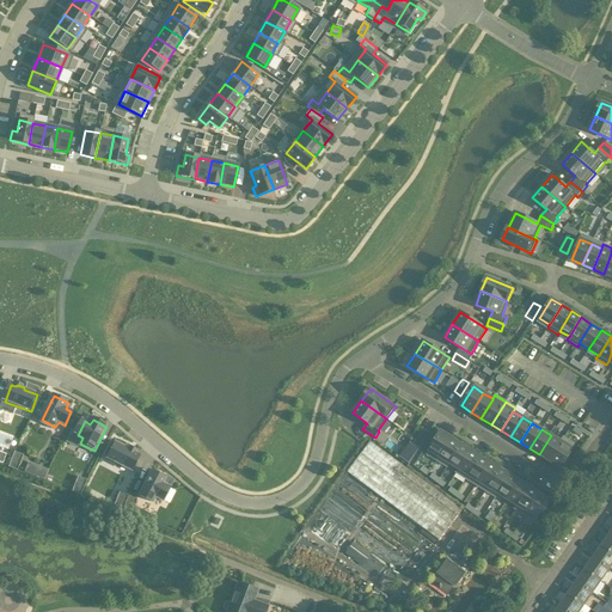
[(420,448),(427,435),(421,432),(412,444),(420,448)]
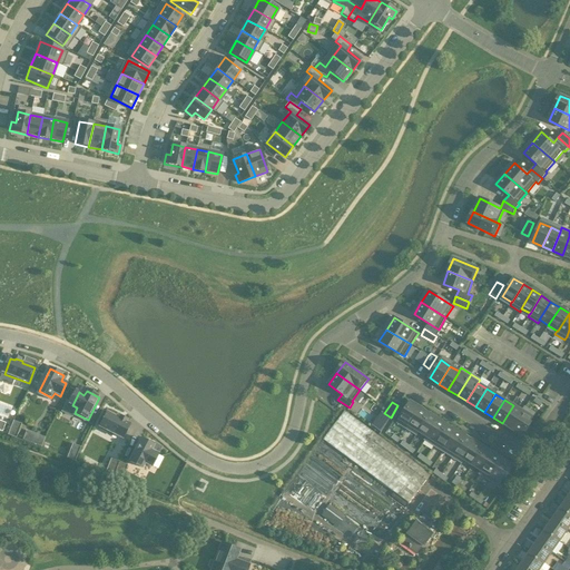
[(408,429),(420,408),(411,402),(397,423),(408,429)]
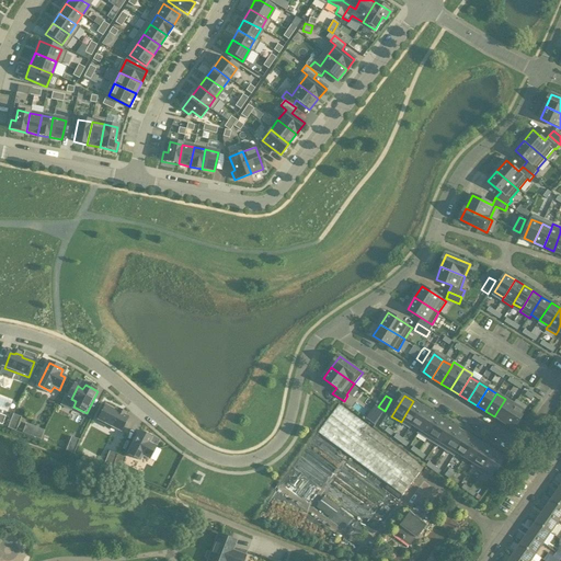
[(494,416),(503,422),(514,404),(505,399),(494,416)]
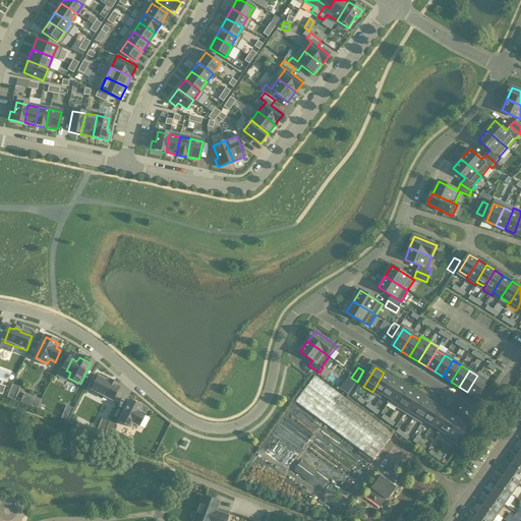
[(384,372),(372,392),(381,398),(383,395),(383,394),(393,378),(384,372)]
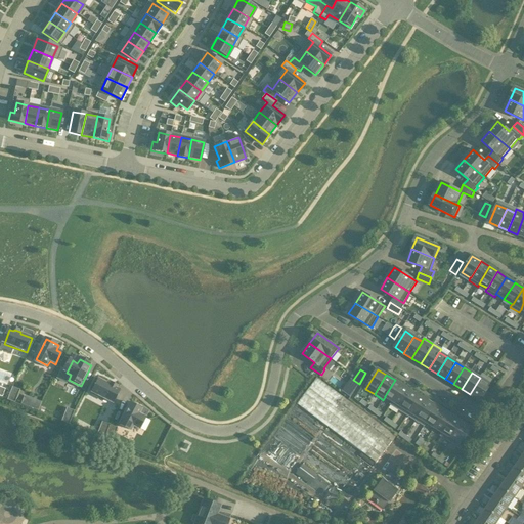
[(482,375),(480,378),(470,394),(482,402),(485,397),(483,396),(488,389),(486,388),(491,381),(482,375)]
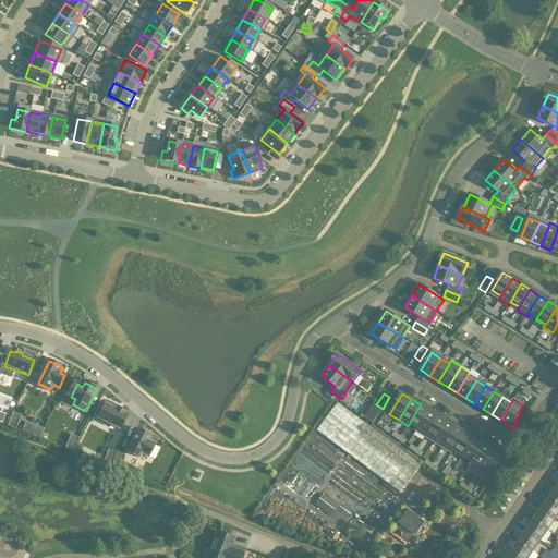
[(338,402),(316,431),(384,481),(385,481),(401,493),(422,464),(338,402)]
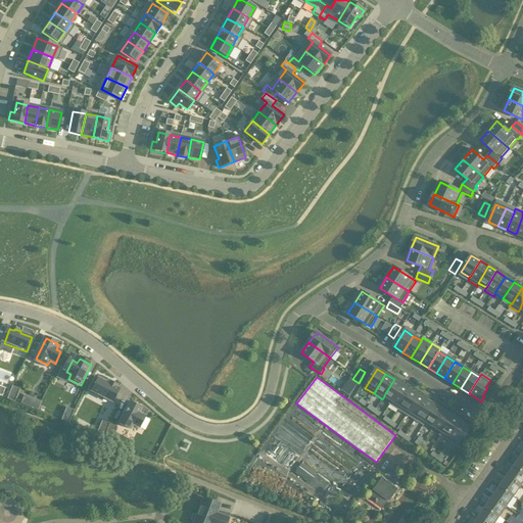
[(120,390),(116,388),(117,386),(110,383),(109,384),(99,379),(92,392),(112,403),(120,390)]
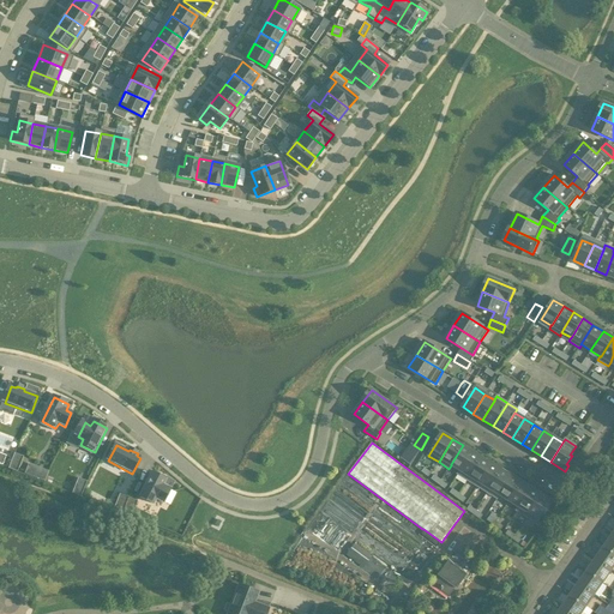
[(461,470),(473,451),(463,445),(451,464),(451,465),(459,470),(461,470)]
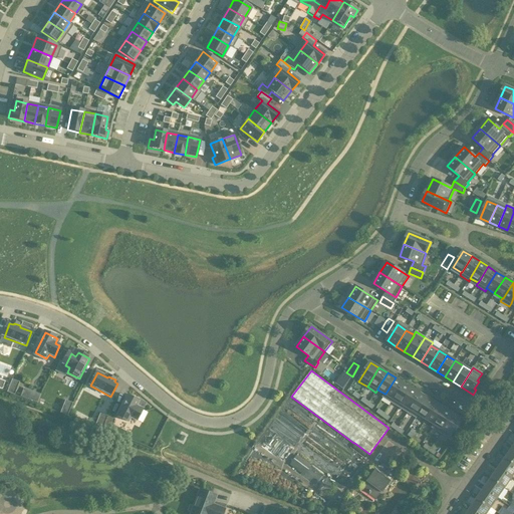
[(386,394),(384,394),(382,397),(392,403),(404,382),(396,377),(386,394)]
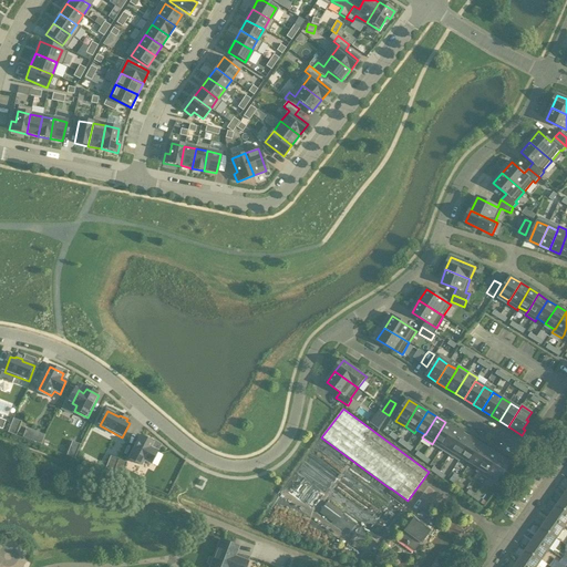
[(16,420),(10,433),(18,436),(23,422),(16,420)]
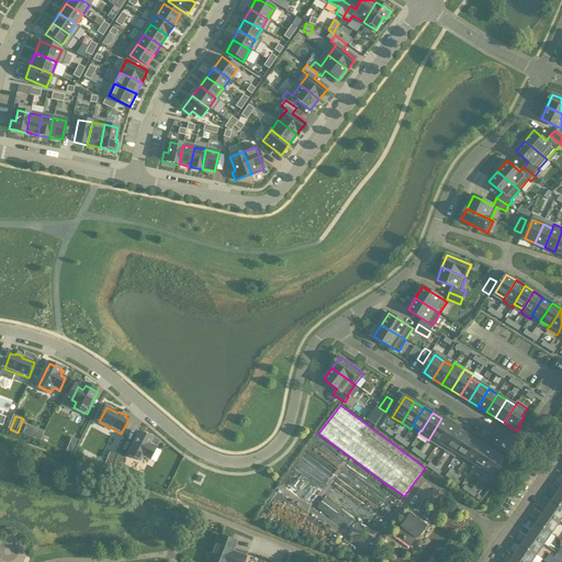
[(437,446),(450,424),(441,418),(428,440),(437,446)]
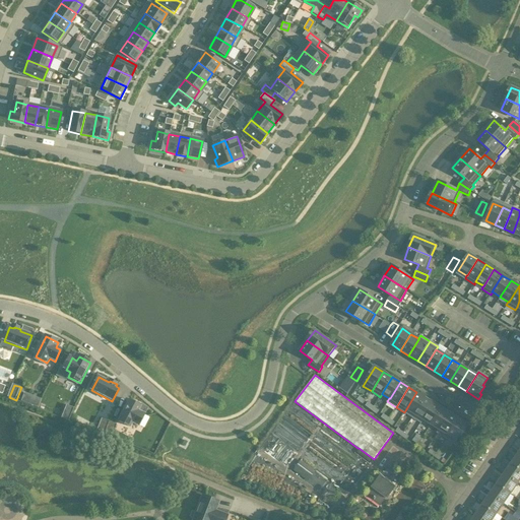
[(412,417),(425,397),(416,392),(404,412),(412,417)]
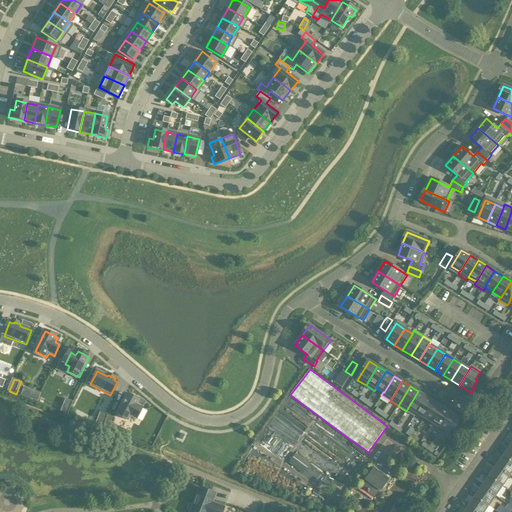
[(418,391),(406,411),(415,416),(417,413),(416,413),(426,397),(418,391)]
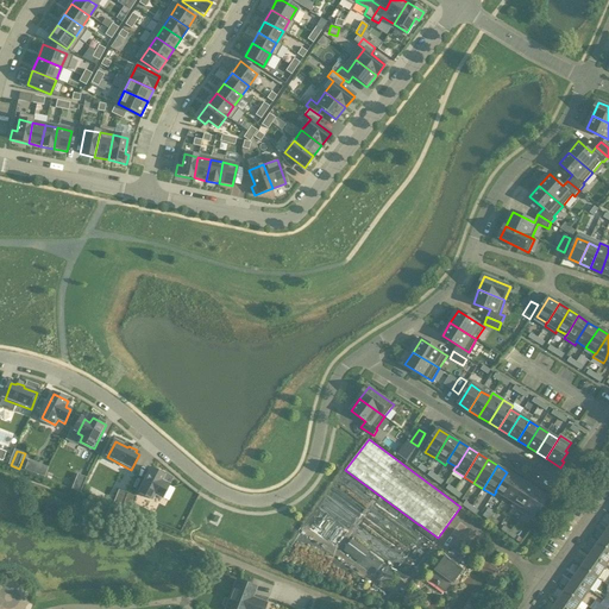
[(162,482),(164,476),(151,469),(138,494),(152,501),(155,495),(161,498),(168,484),(162,482)]
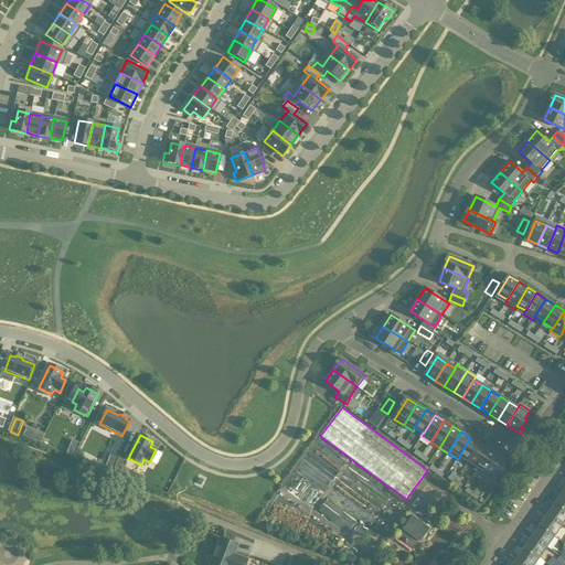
[(459,456),(460,456),(468,461),(479,444),(470,438),(459,456)]
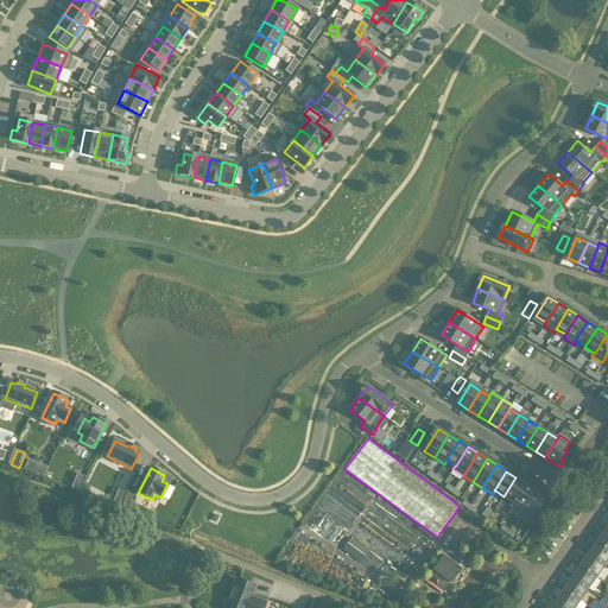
[(78,474),(73,489),(82,492),(88,477),(78,474)]
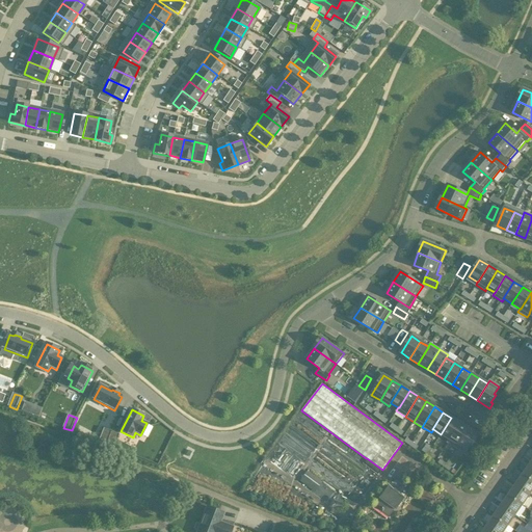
[(451,418),(441,434),(449,440),(450,440),(460,423),(451,418)]
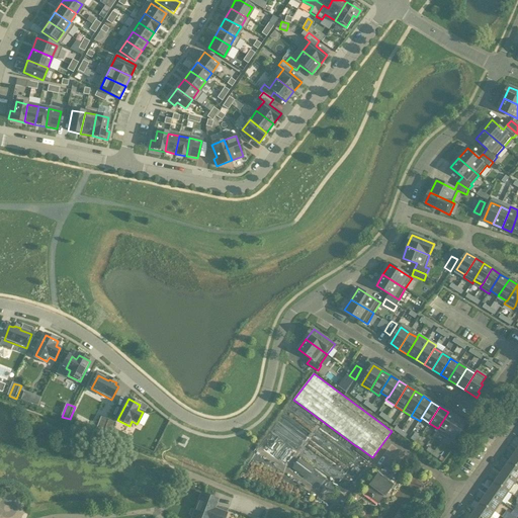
[(438,428),(437,428),(435,431),(444,436),(456,417),(448,412),(438,428)]
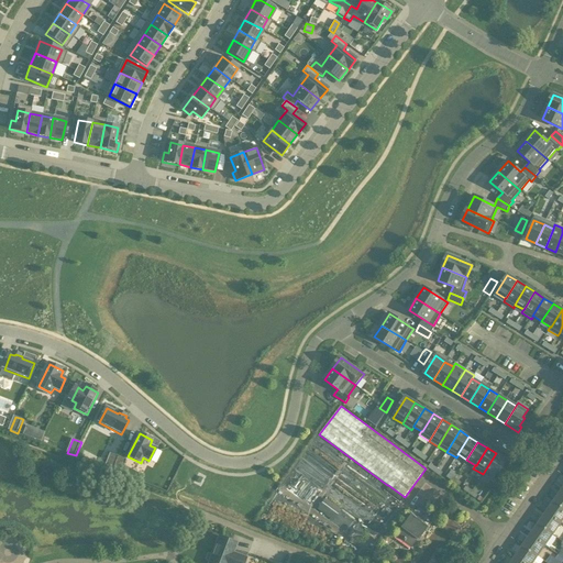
[(496,453),(483,474),(492,479),(497,472),(499,473),(504,464),(503,463),(505,459),(496,453)]
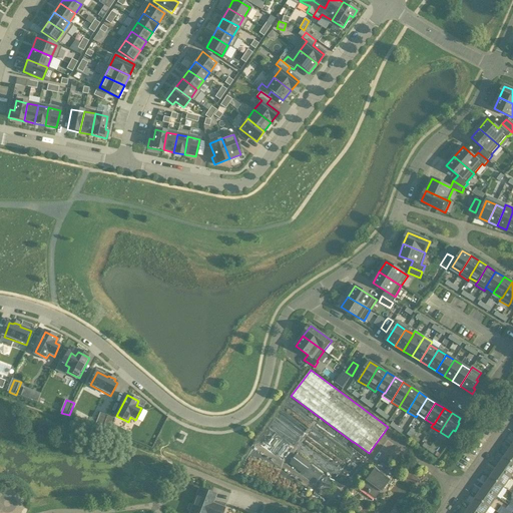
[(103,429),(108,416),(100,414),(96,426),(103,429)]
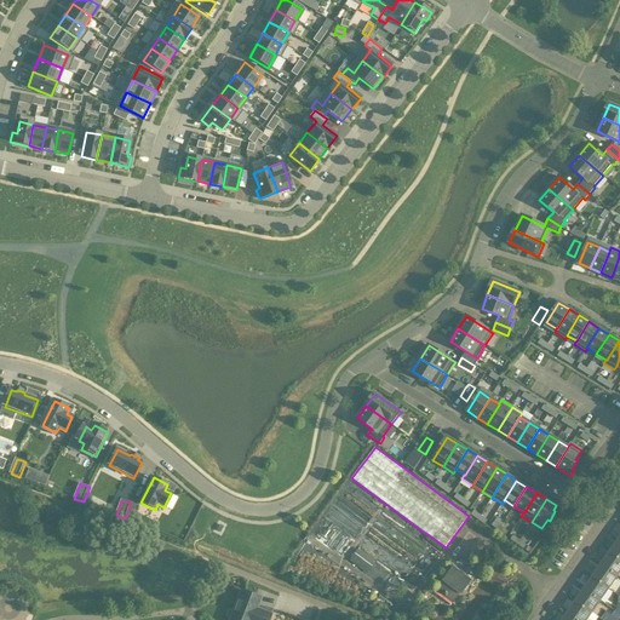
[(131,503),(125,518),(133,522),(139,506),(131,503)]
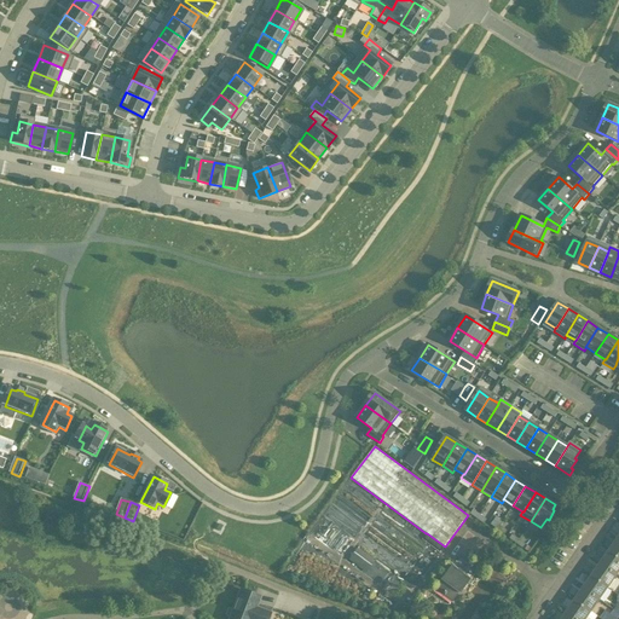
[(314,532),(335,554),(351,539),(329,518),(314,532)]
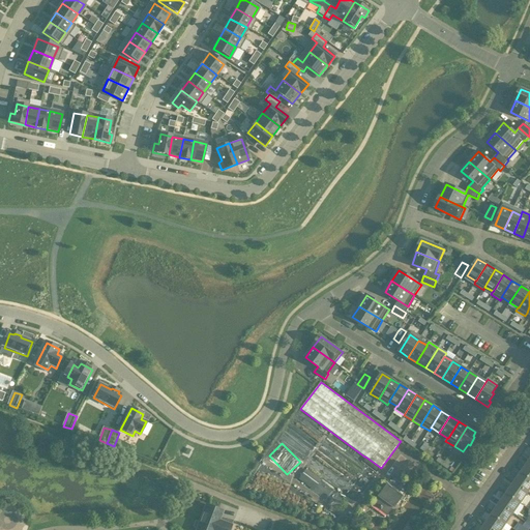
[(529,463),(528,462),(521,472),(529,478),(529,463)]
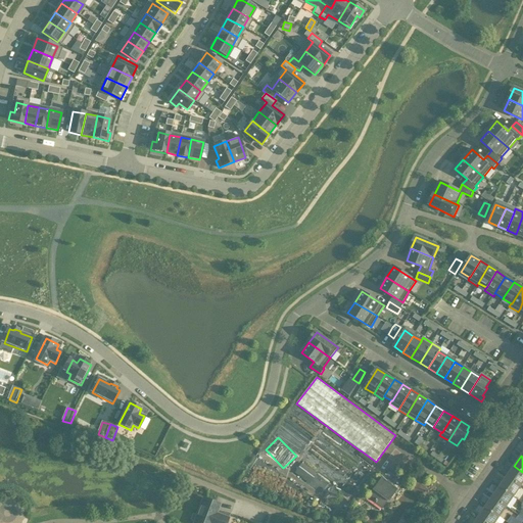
[(318,474),(302,463),(295,473),(310,484),(318,474)]
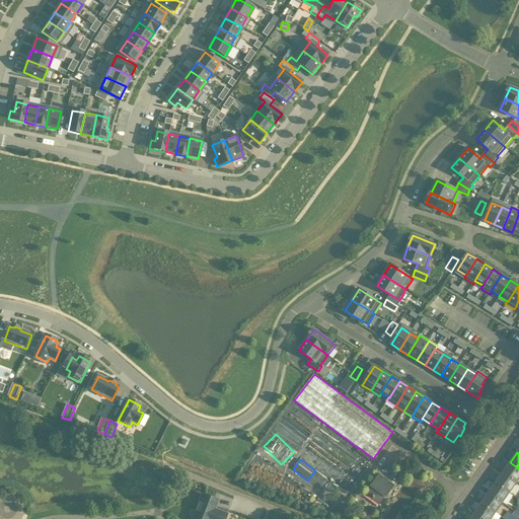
[(518,468),(510,462),(503,472),(517,483),(518,479),(518,468)]
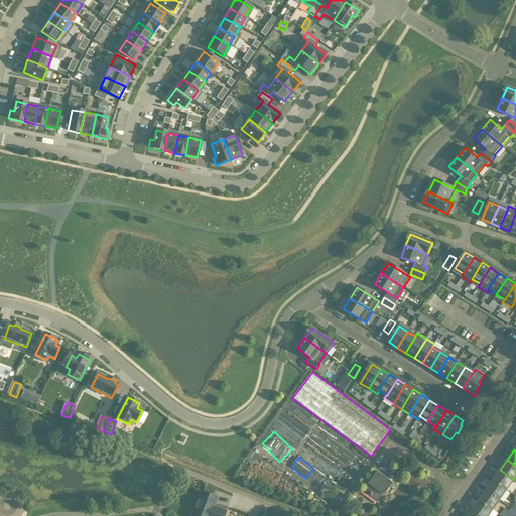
[(386,491),(399,475),(387,466),(381,475),(377,472),(363,491),(377,501),(384,490),(386,491)]
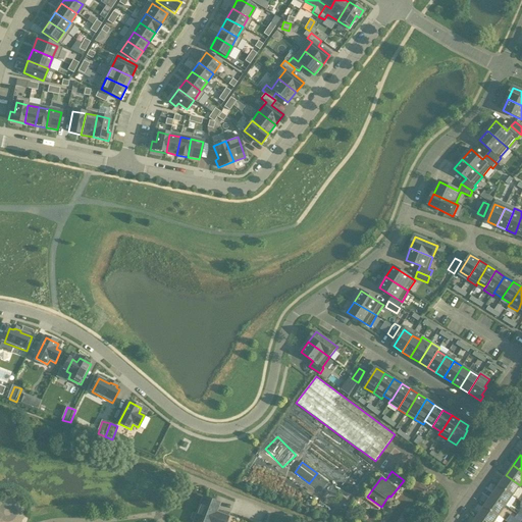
[(506,475),(499,485),(513,496),(520,485),(506,475)]
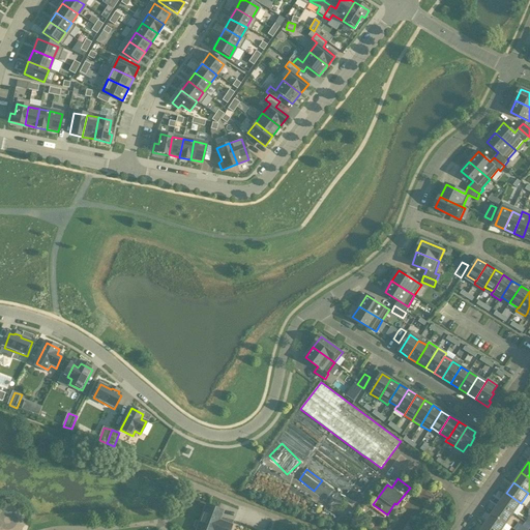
[(506,493),(499,504),(513,513),(521,503),(506,493)]
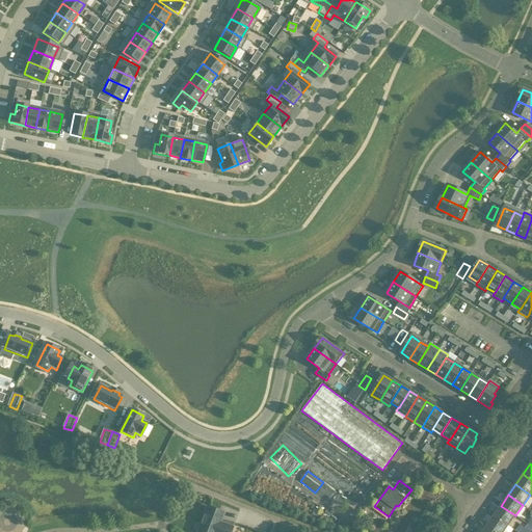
[(230,531),(234,523),(228,521),(223,520),(218,520),(216,519),(219,511),(206,506),(200,524),(195,524),(193,530),(195,531),(230,531)]
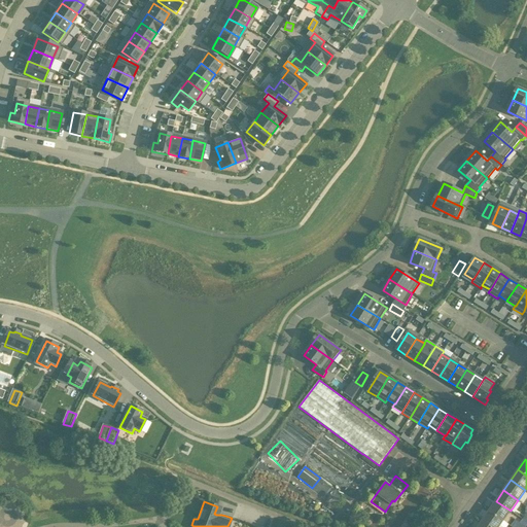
[(496,501),(489,512),(503,521),(511,511),(496,501)]
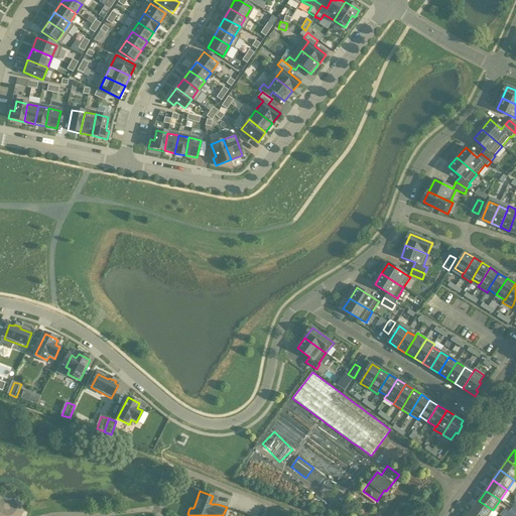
[(479,501),(472,511),(479,515),(488,515),(493,510),(479,501)]
